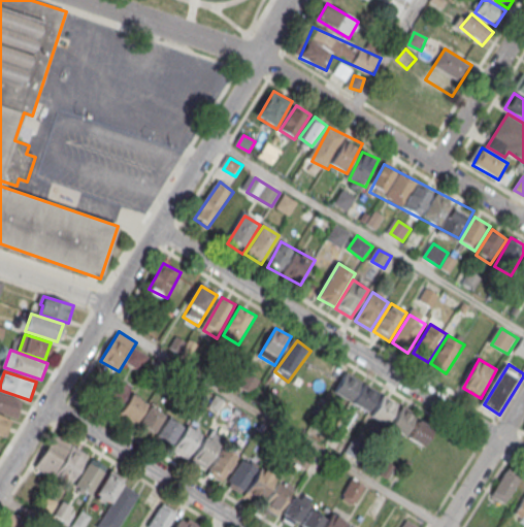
[(348,371),(364,382),(352,402),(335,392),(348,371)]
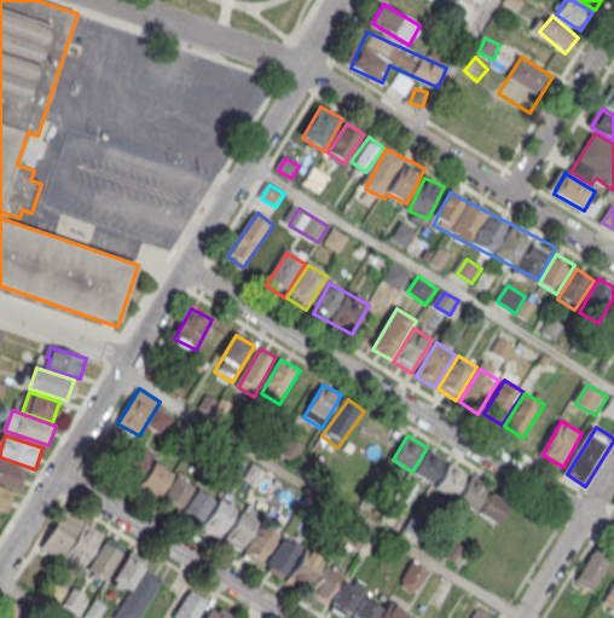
[(429,449),(449,460),(434,485),(415,473),(429,449)]
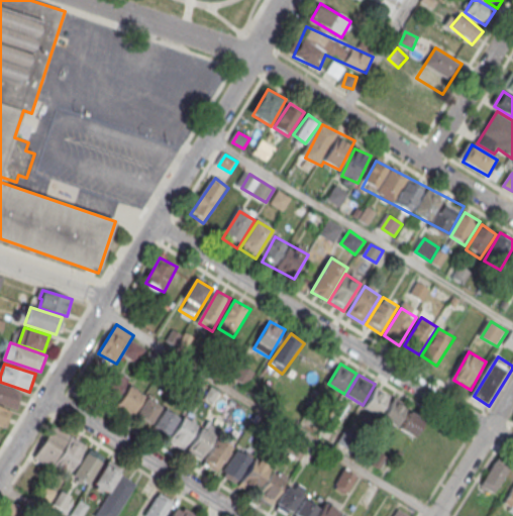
[(0,384),(24,392),(18,410),(0,403),(0,384)]
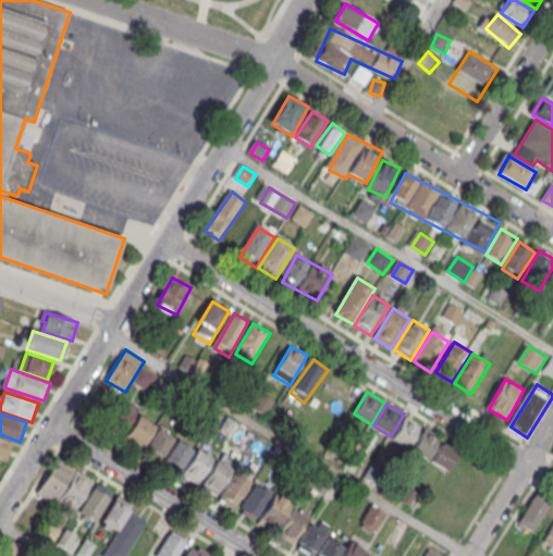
[(139,416),(128,435),(144,445),(156,427),(139,416)]
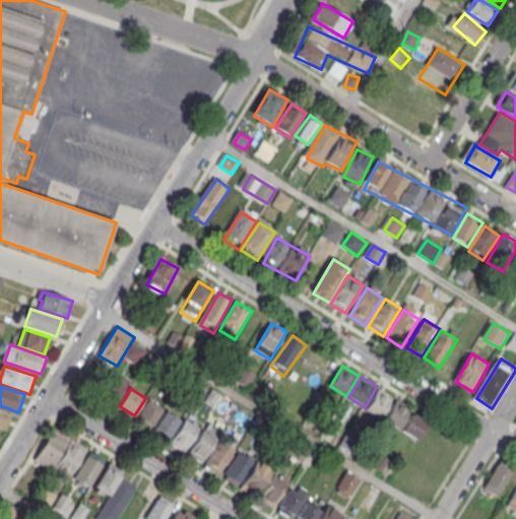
[(379,388),(395,398),(383,418),(367,408),(379,388)]
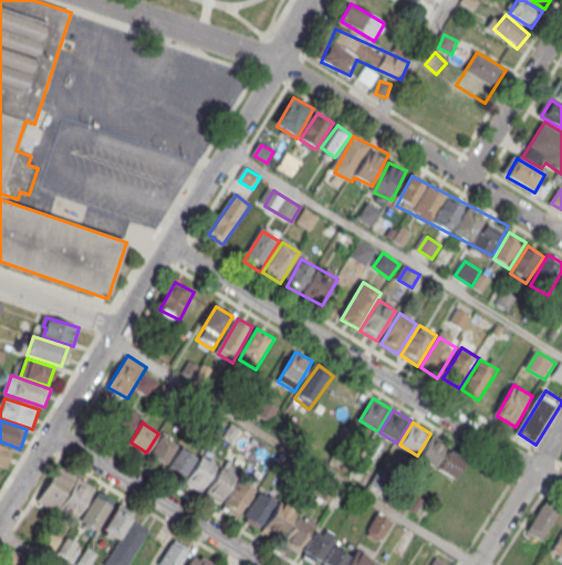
[(433,435),(449,445),(437,467),(419,457),(433,435)]
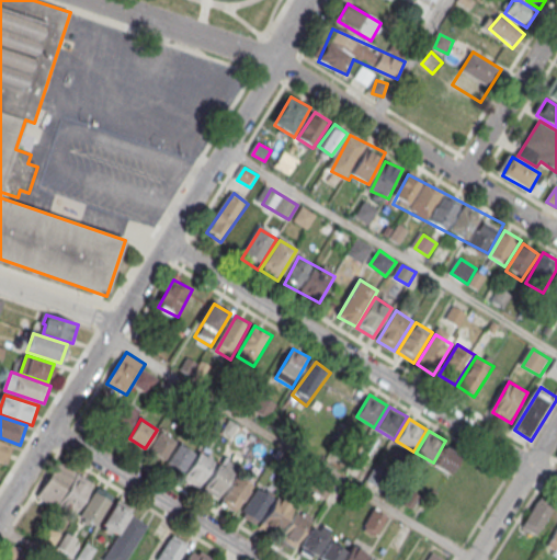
[(160,432),(148,450),(165,460),(175,442),(160,432)]
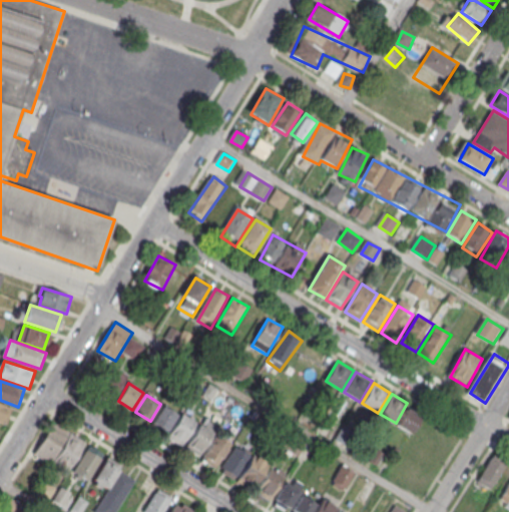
[(0,402),(13,407),(8,425),(0,422),(0,402)]
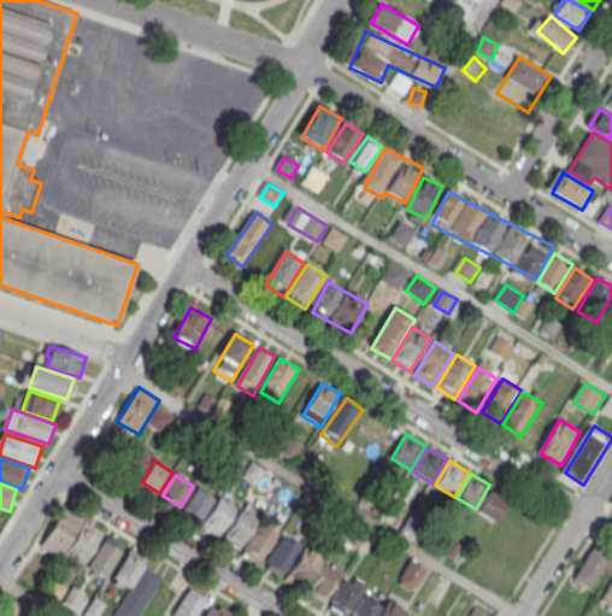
[(198,488),(184,509),(202,521),(215,499),(198,488)]
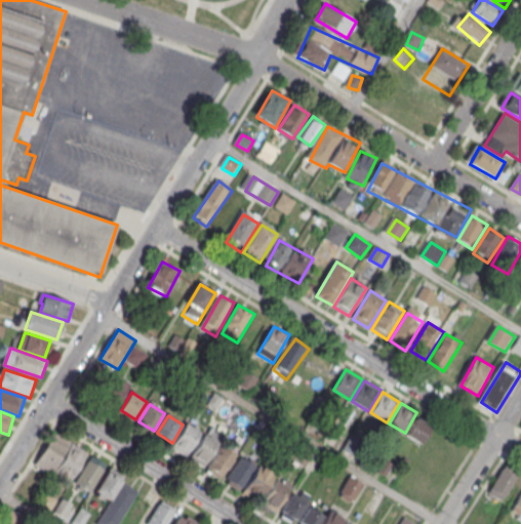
[(417,418),(433,427),(423,444),(407,436),(417,418)]
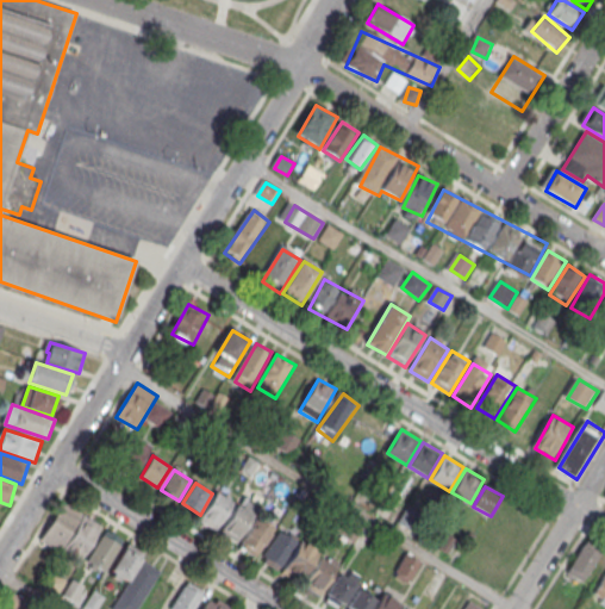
[(236,502),(218,491),(201,520),(218,530),(236,502)]
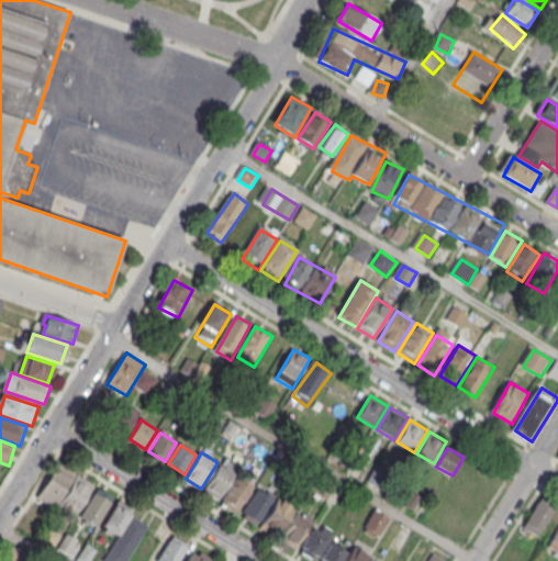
[(95,484),(74,519),(38,497),(59,462),(95,484)]
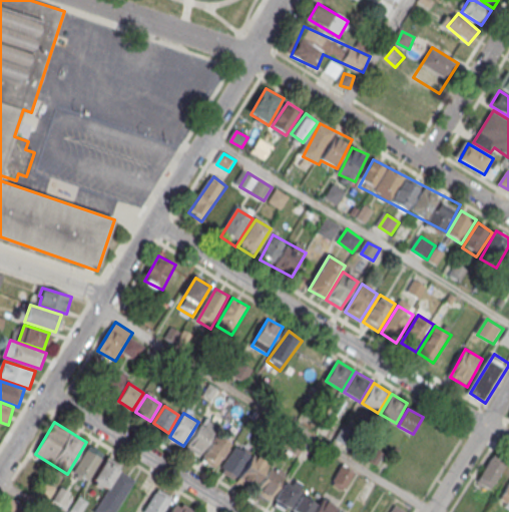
[(216,433),(201,424),(186,448),(201,457),(216,433)]
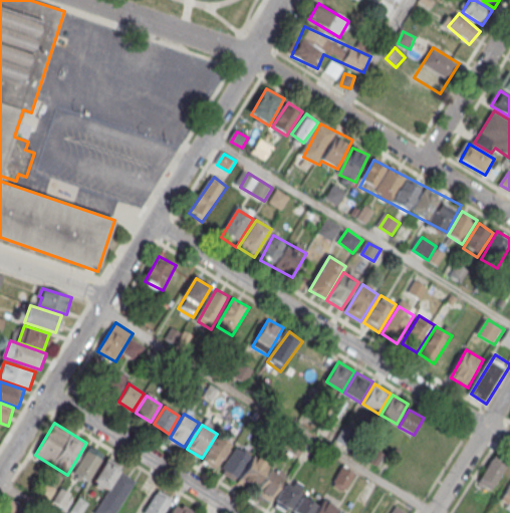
[(217,470),(234,445),(220,435),(203,460),(217,470)]
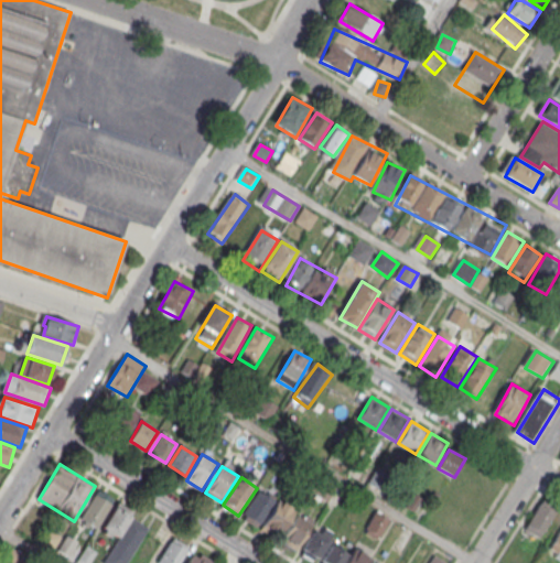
[(260,490),(245,515),(248,516),(246,519),(259,528),(261,524),(262,526),(278,501),(260,490)]
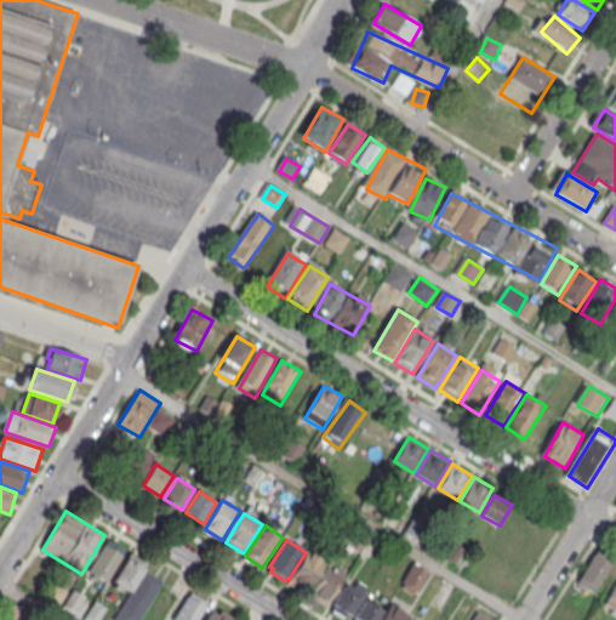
[(308,551),(326,562),(309,590),(291,579),(308,551)]
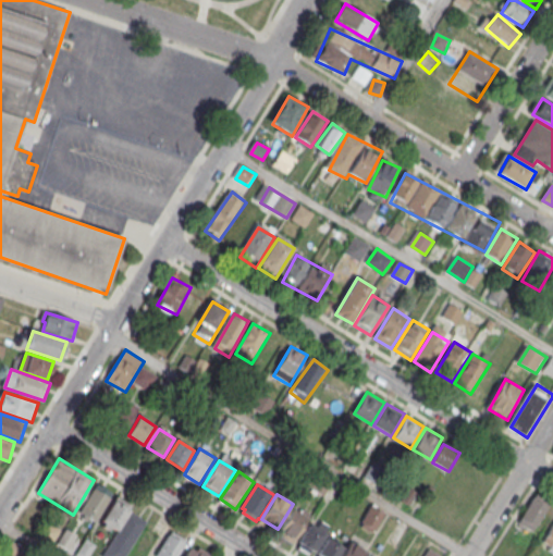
[(538,494),(552,502),(552,505),(535,533),(520,523),(538,494)]
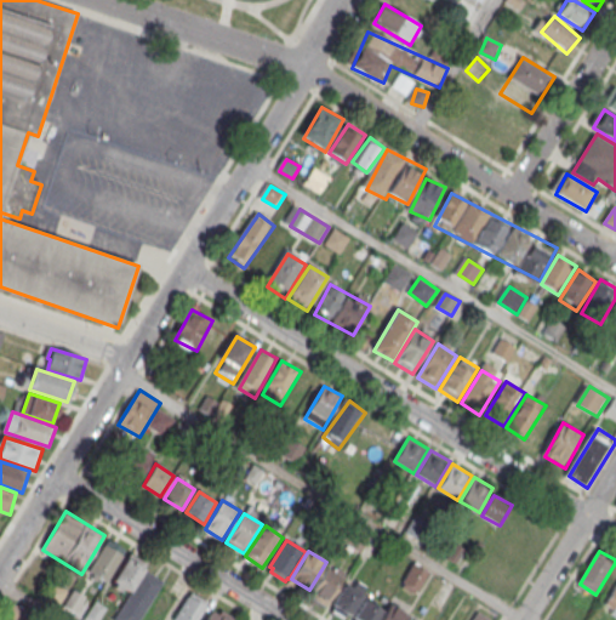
[(405,586),(420,595),(432,573),(416,564),(405,586)]
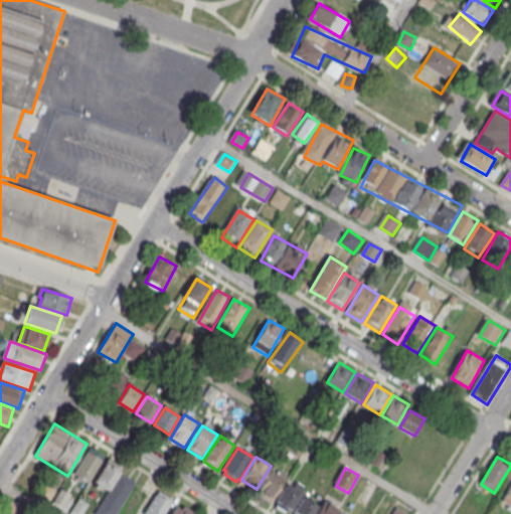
[(288,475),(274,499),(260,491),(273,470),(280,474),(282,471),(288,475)]
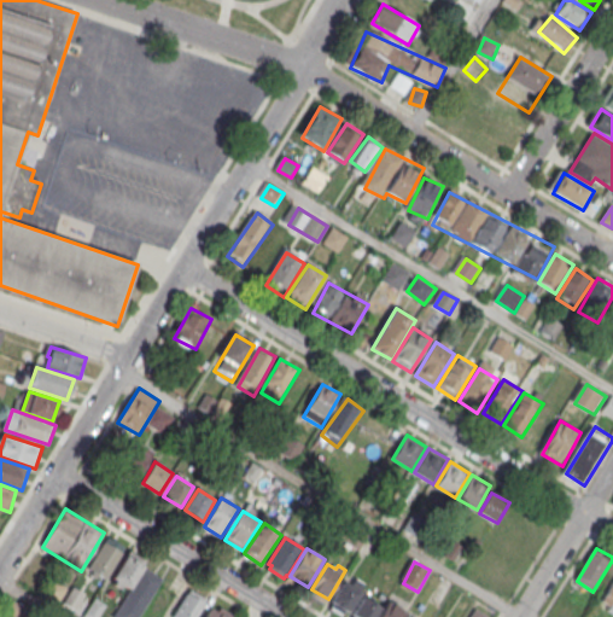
[(117,616),(146,568),(165,578),(141,616),(117,616)]
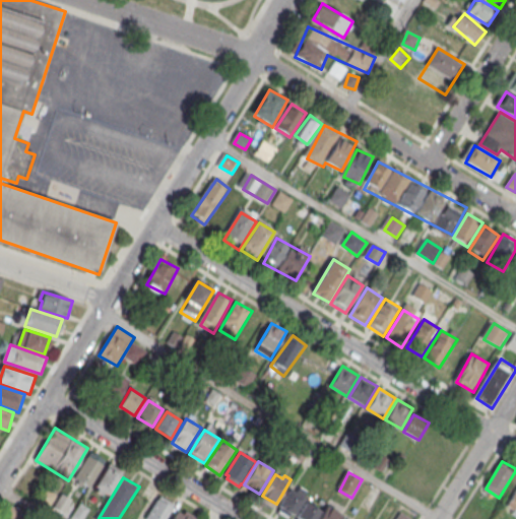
[(277,511),(288,518),(291,518),(308,496),(296,485),(277,511)]
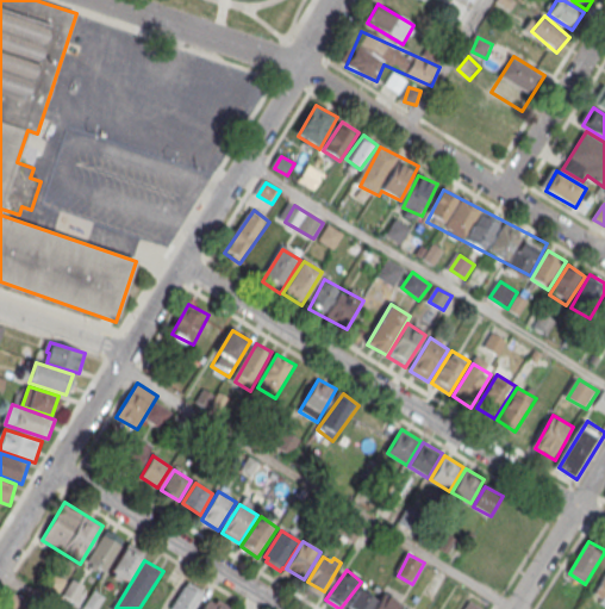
[(63,583),(57,577),(50,585),(56,590),(63,583)]
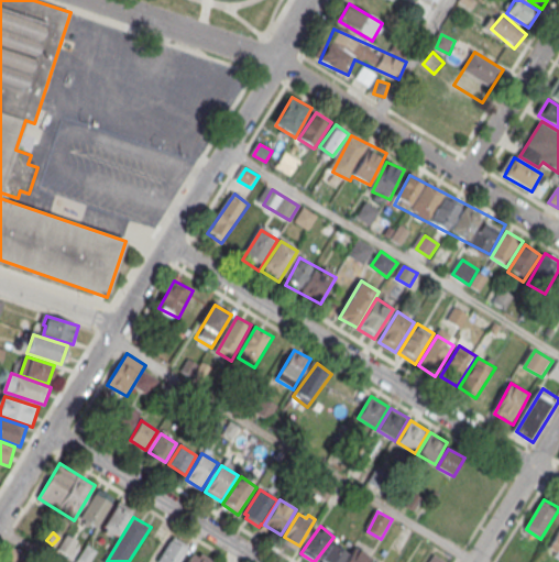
[(182,561),(192,547),(175,537),(160,561),(182,561)]
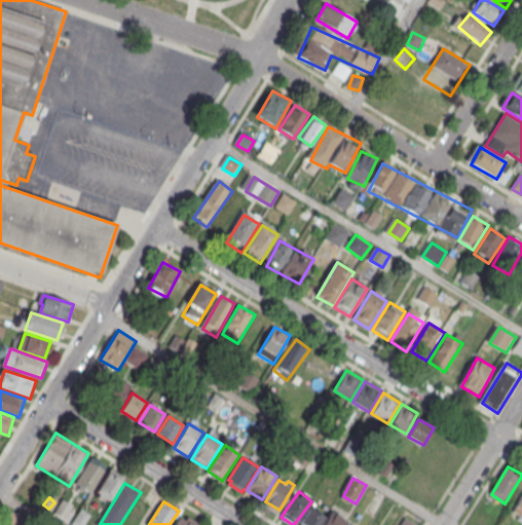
[(58,515),(67,520),(74,508),(65,502),(58,515)]
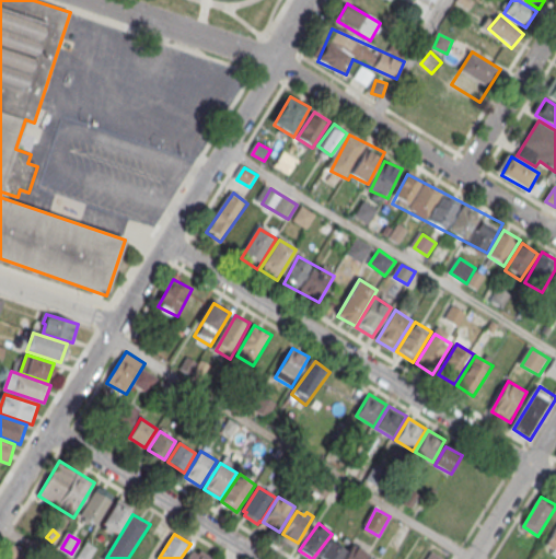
[(342,558),(348,549),(333,539),(321,558),(342,558)]
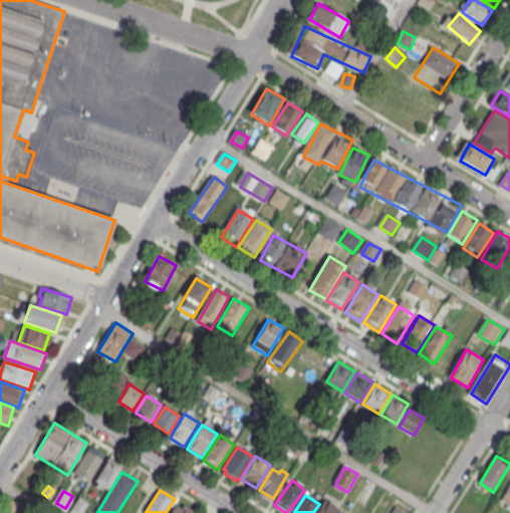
[(324,500),(316,512),(337,512),(339,510),(324,500)]
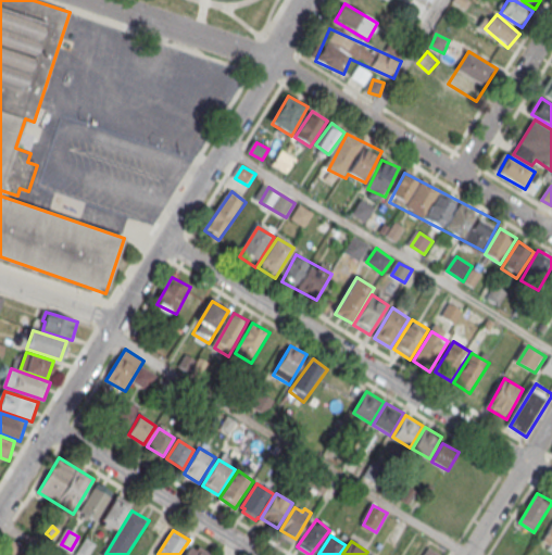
[(212,554),(195,544),(188,554),(212,554)]
